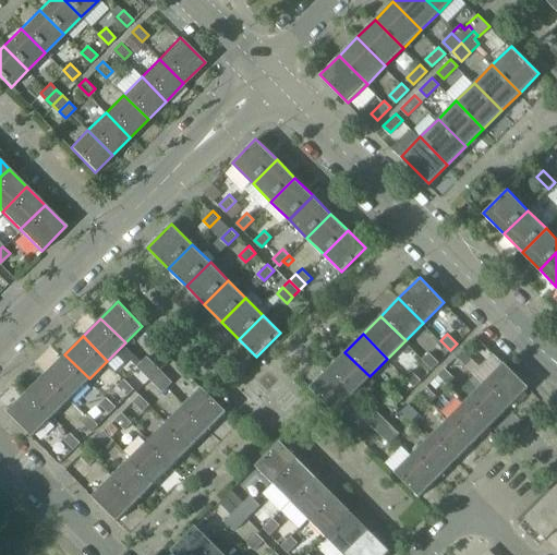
[(462,349),(456,356),(465,365),(472,359),(462,349)]
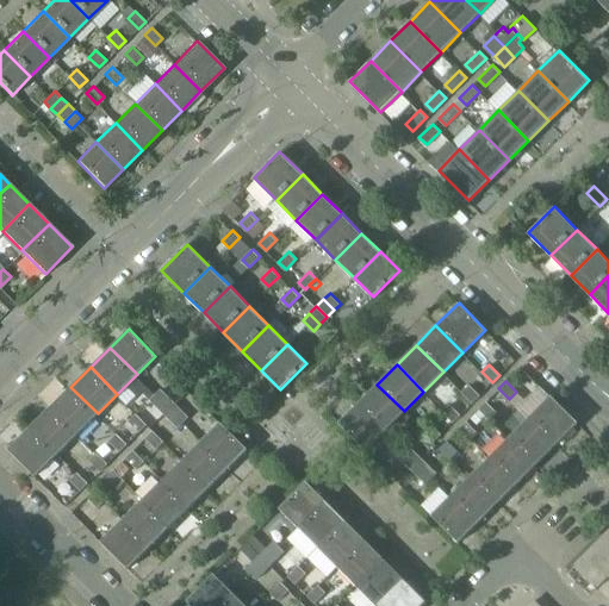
[(461,391),(472,401),(479,394),(468,383),(461,391)]
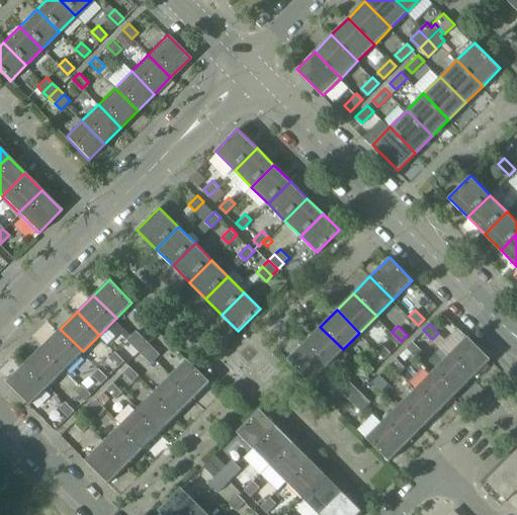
[(320,327),(304,343),(327,365),(343,349),(320,327)]
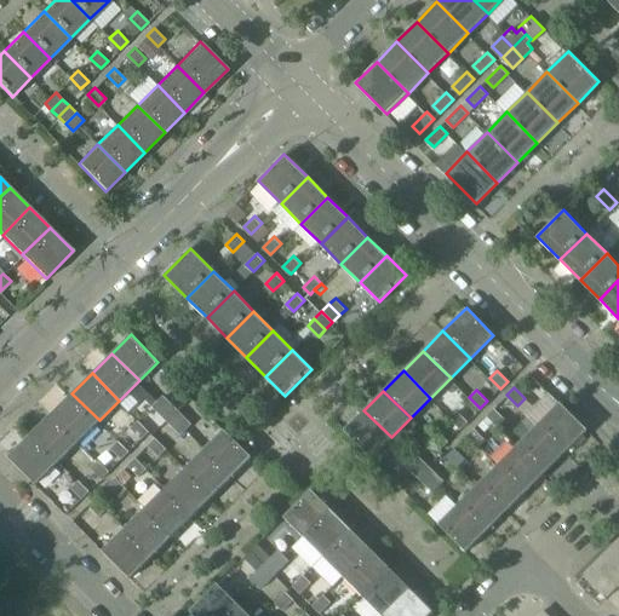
[(72,393),(52,413),(79,441),(99,420),(72,393)]
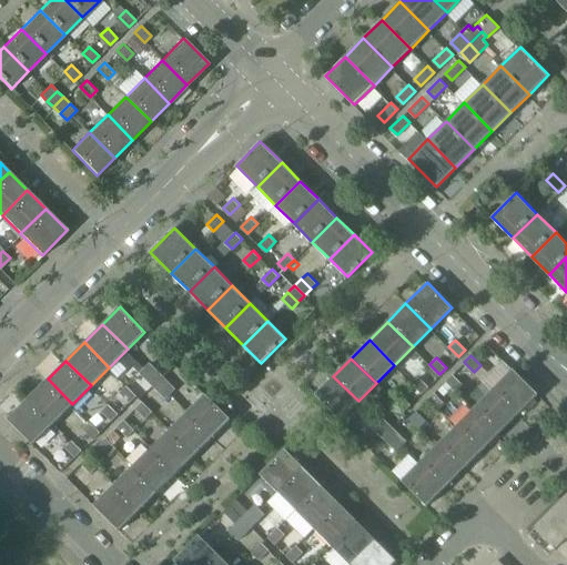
[(140,372),(147,379),(157,369),(150,362),(140,372)]
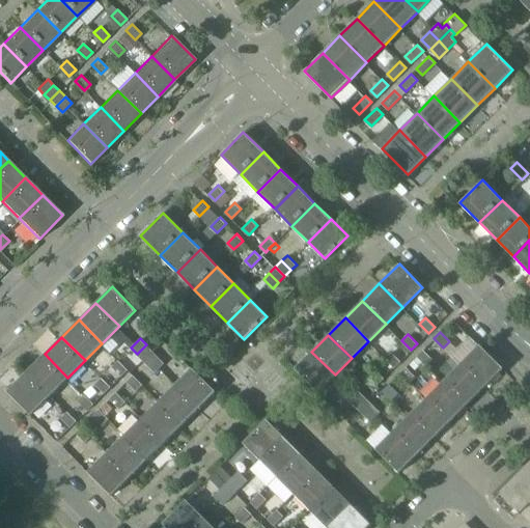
[(137,354),(143,360),(152,351),(146,344),(137,354)]
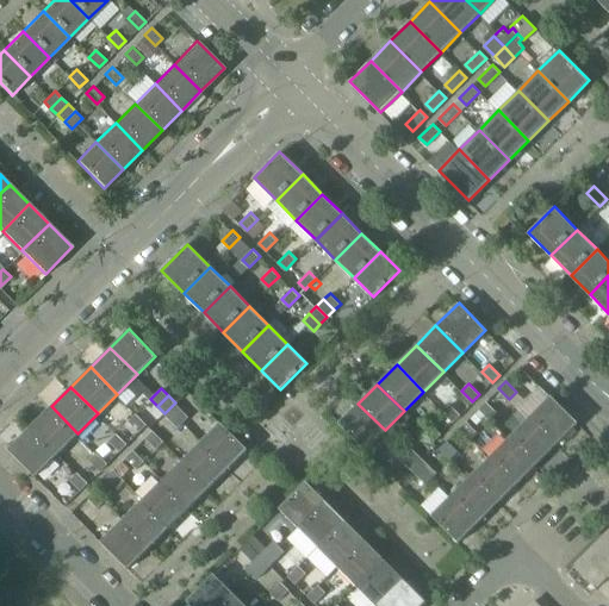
[(551,395),(528,418),(554,445),(578,422),(551,395)]
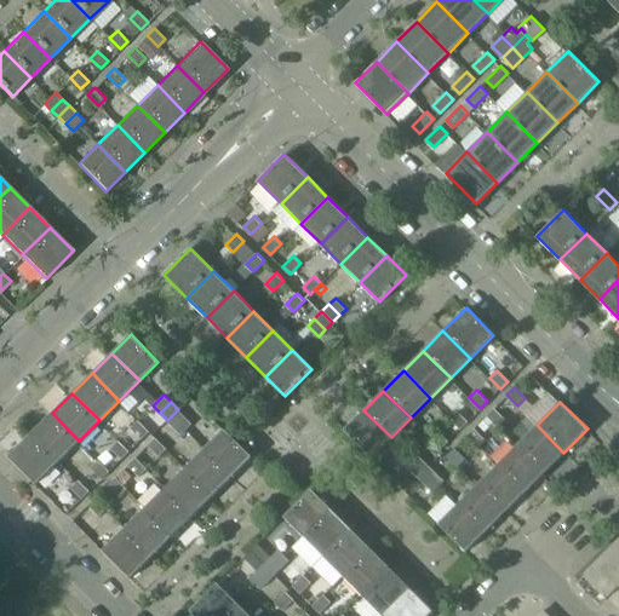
[(494,408),(487,415),(497,425),(505,418),(494,408)]
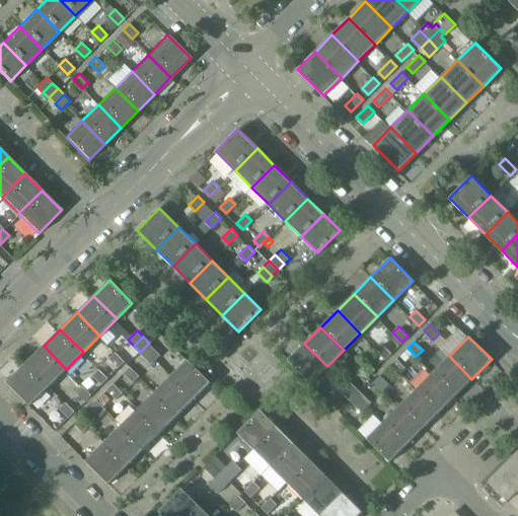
[(140,352),(146,357),(154,348),(149,343),(140,352)]
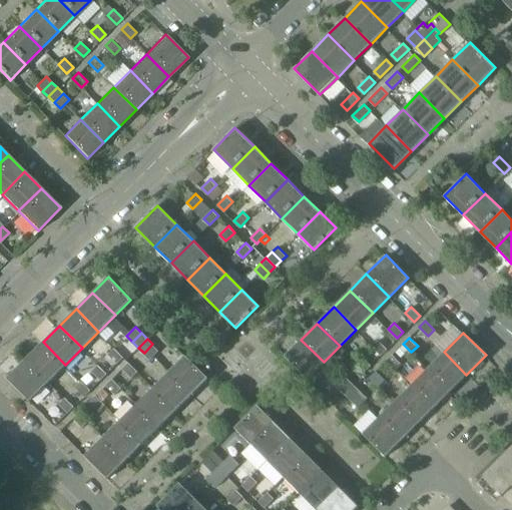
[(324,362),(301,340),(285,355),(308,378),(324,362)]
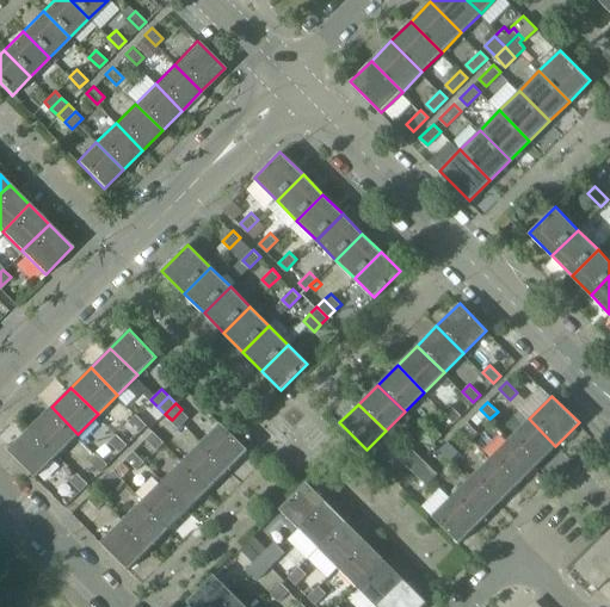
[(443,412),(454,422),(461,415),(450,404),(443,412)]
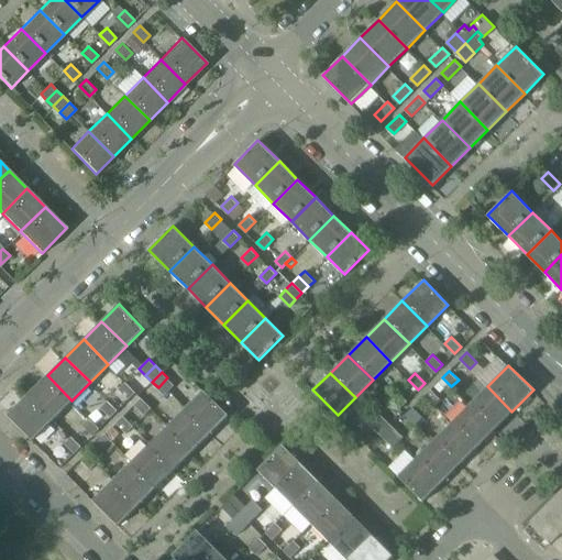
[(47,375),(30,394),(54,418),(72,401),(47,375)]
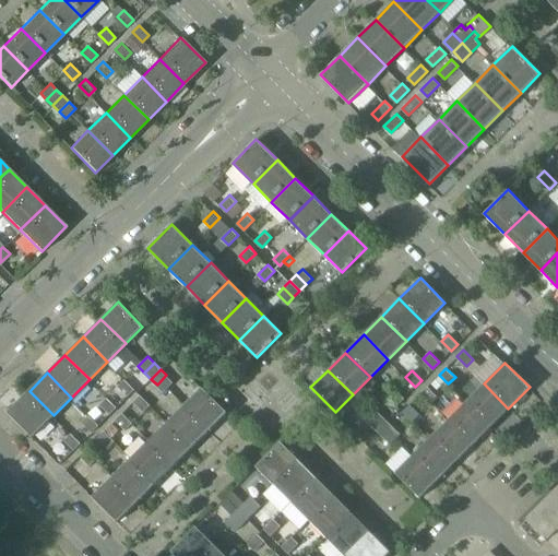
[(166,375),(157,385),(163,391),(173,381),(166,375)]
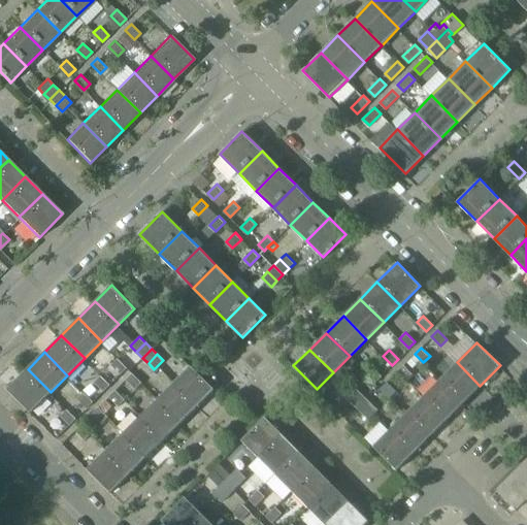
[(415,354),(407,361),(413,367),(420,360),(415,354)]
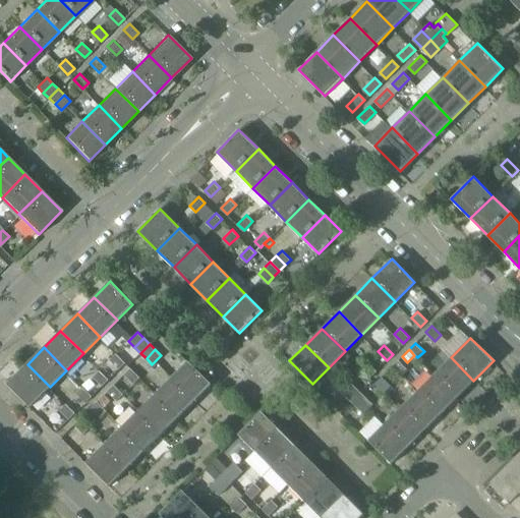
[(110,359),(119,368),(125,362),(116,353),(110,359)]
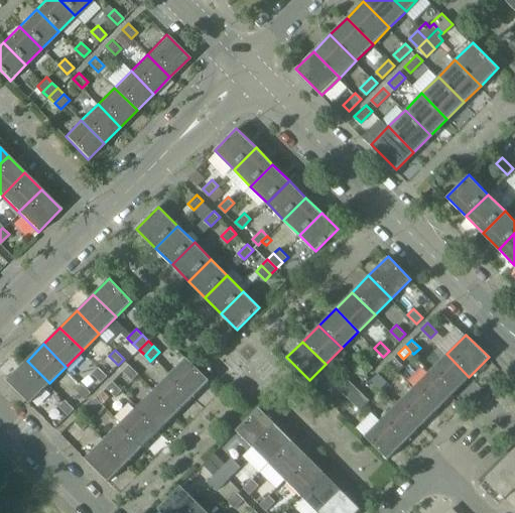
[(446,354),(429,370),(453,393),(469,377),(446,354)]
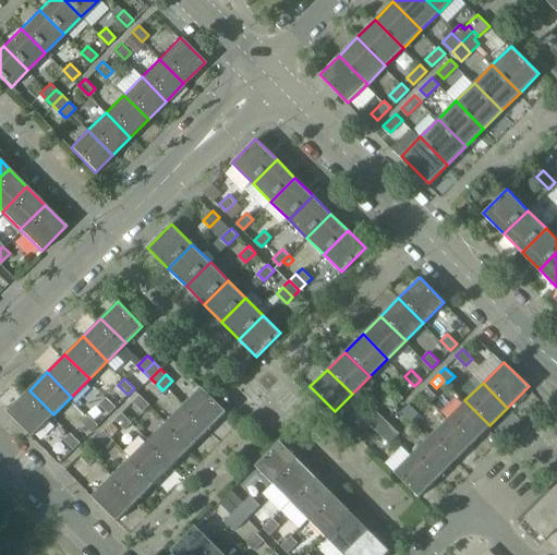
[(426,385),(420,391),(430,401),(436,395),(426,385)]
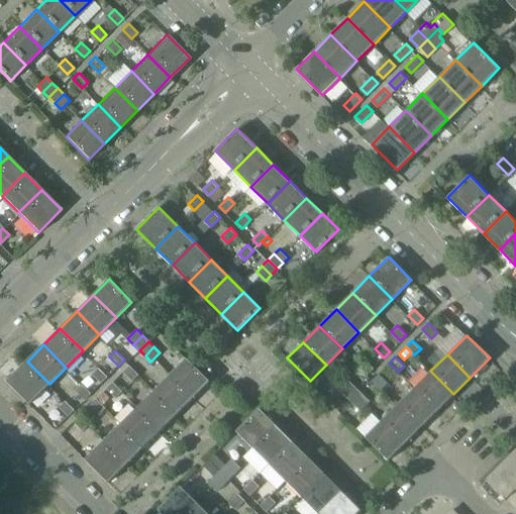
[(187,357),(172,373),(194,396),(210,381),(187,357)]
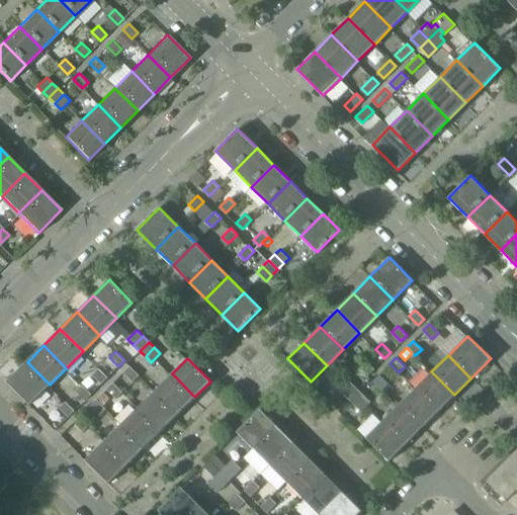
[(359,365),(367,374),(374,368),(365,359),(359,365)]
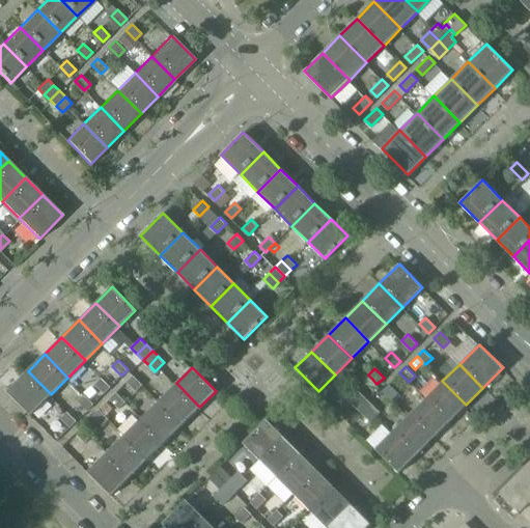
[(51,394),(28,371),(7,391),(31,414),(51,394)]
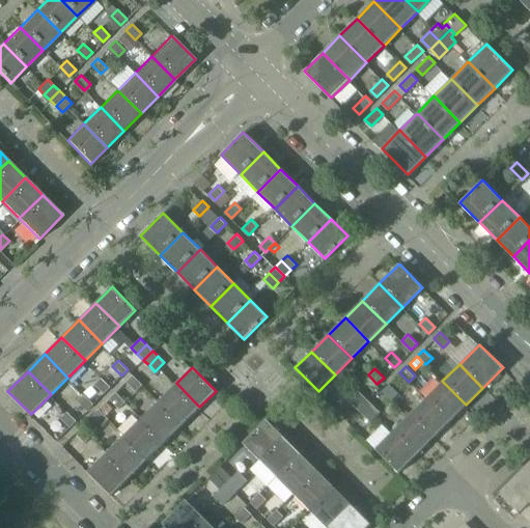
[(133,374),(127,381),(136,390),(142,384),(133,374)]
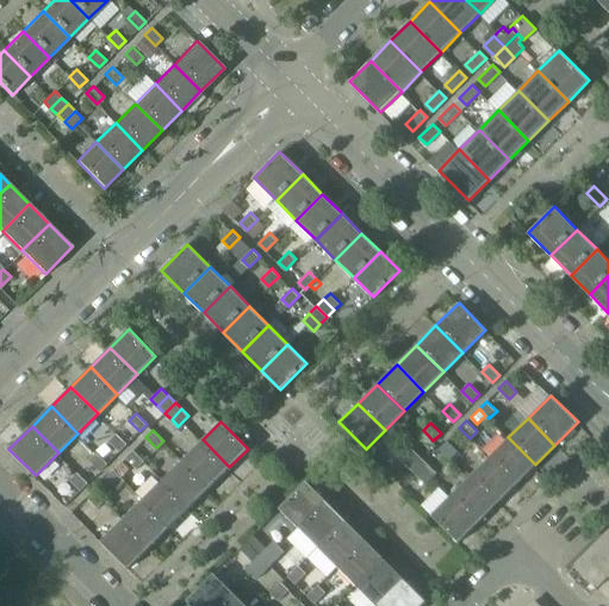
[(110,439),(120,450),(128,443),(117,432),(110,439)]
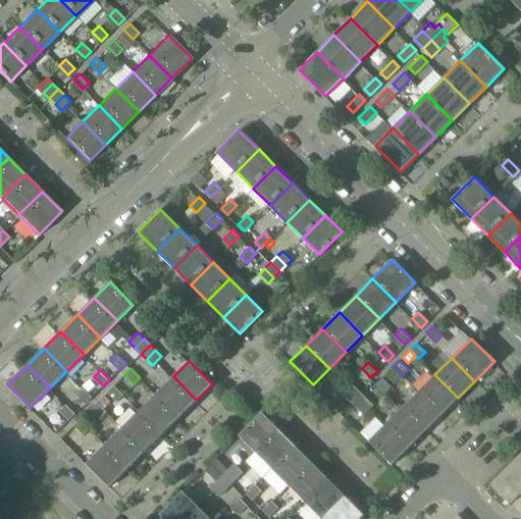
[(434,374),(418,392),(441,414),(458,398),(434,374)]
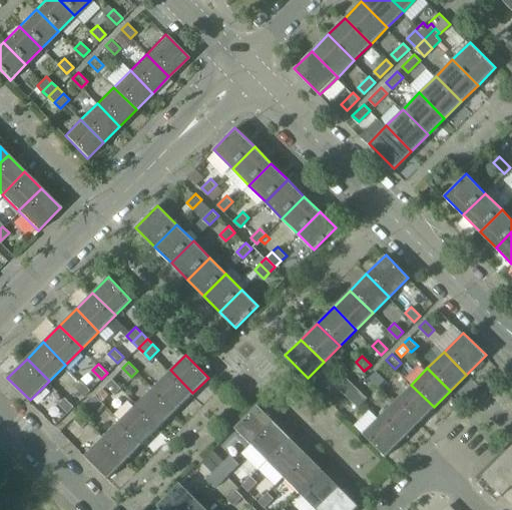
[(170,370),(153,387),(176,409),(192,393),(170,370)]
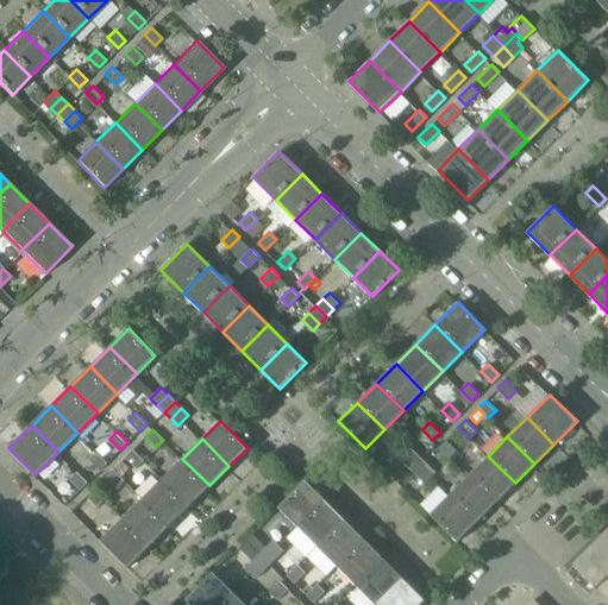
[(446,439),(439,446),(450,457),(457,449),(446,439)]
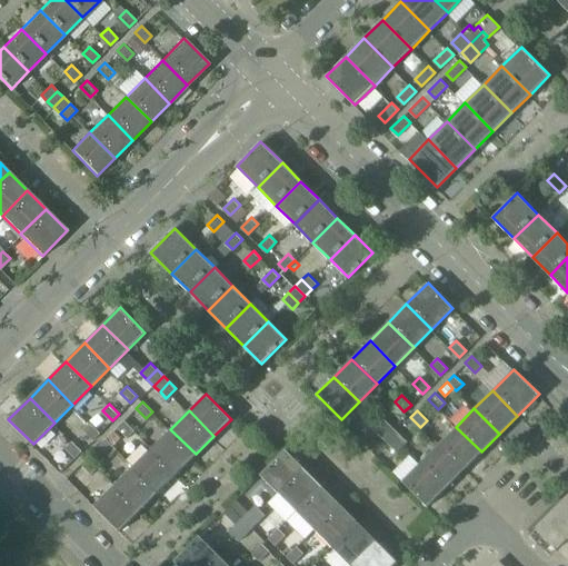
[(371,425),(377,432),(387,421),(381,415),(371,425)]
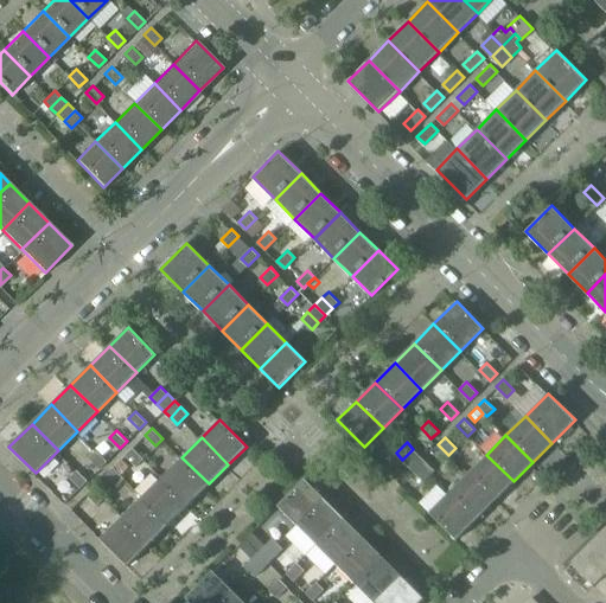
[(133,448),(126,455),(136,466),(144,457),(133,448)]
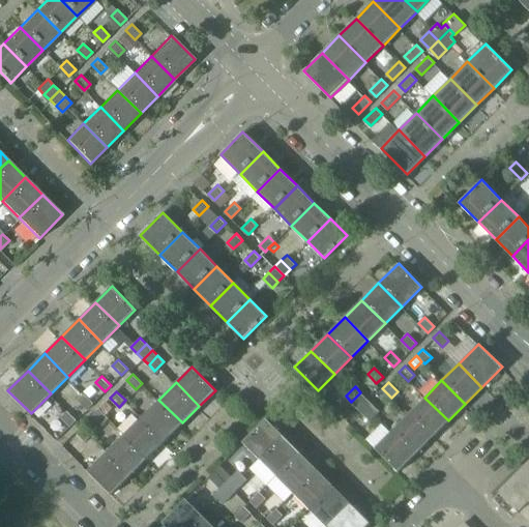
[(351,402),(357,408),(366,399),(360,392),(351,402)]
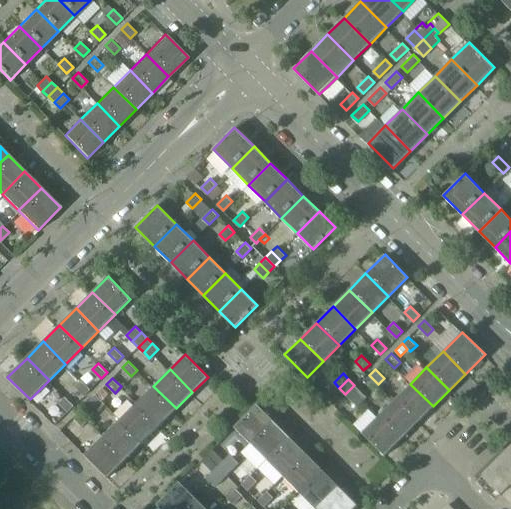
[(75,386),(84,395),(90,389),(81,380),(75,386)]
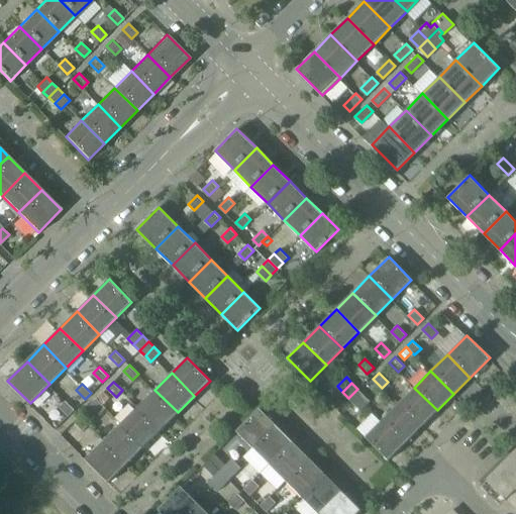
[(414,388),(398,404),(420,427),(437,410),(414,388)]
